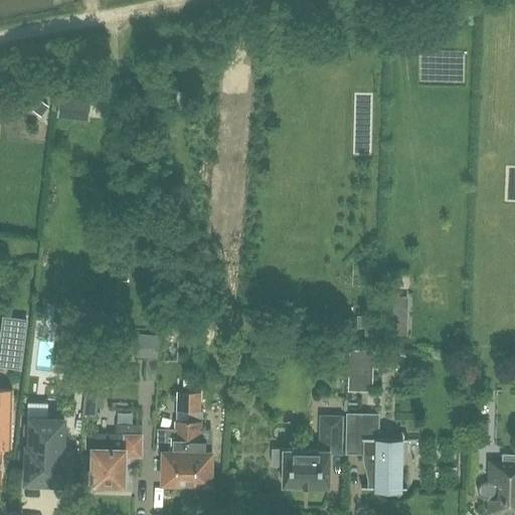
[(90,120),(93,87),(60,93),(57,117),(90,120)]
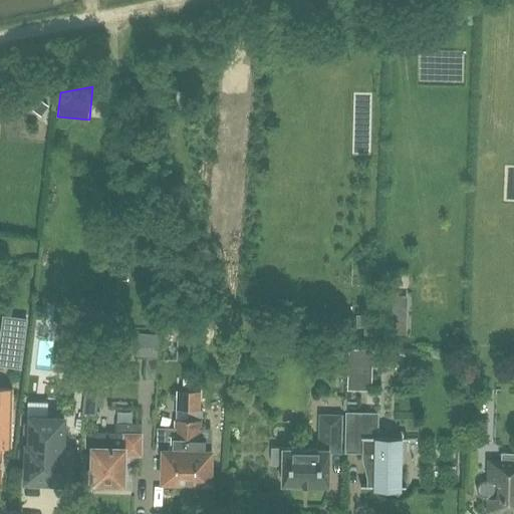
[(199,291),(191,290),(190,307),(198,308),(199,291)]
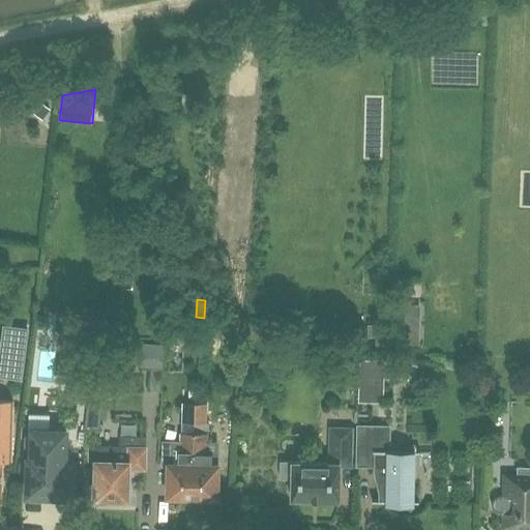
[(383,326),(367,326),(367,337),(383,337),(383,326)]
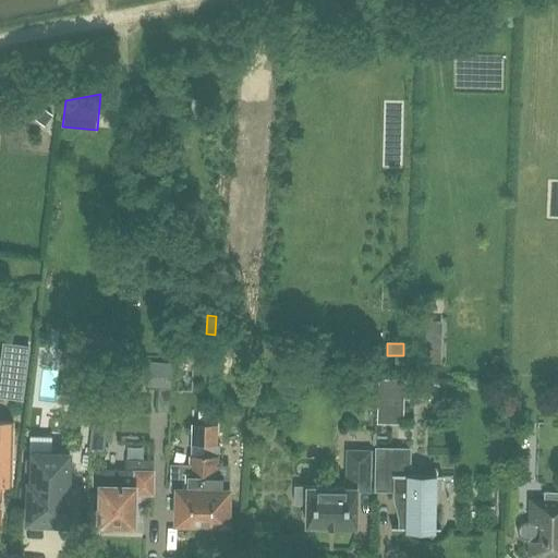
[(0,387),(24,390),(29,348),(4,344),(0,376),(0,387)]
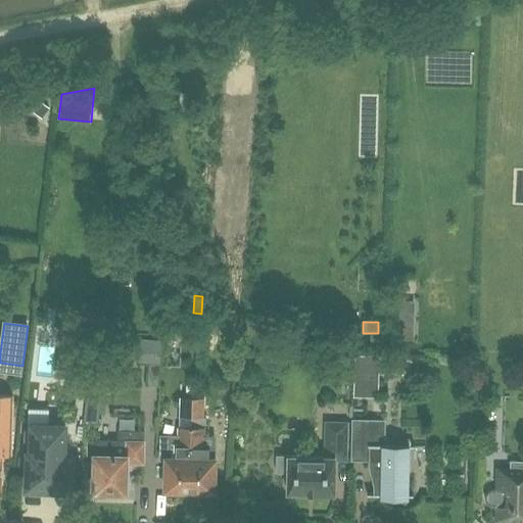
[(159,386),(162,341),(140,339),(139,364),(149,365),(147,385),(159,386)]
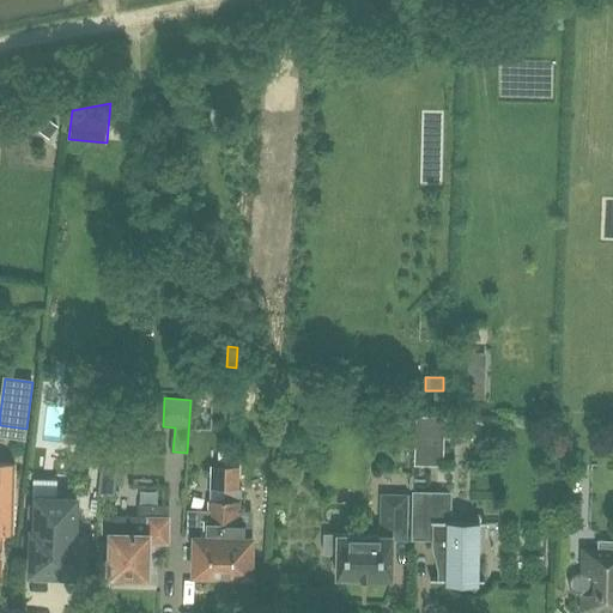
[(114,498),(121,448),(105,447),(99,496),(114,498)]
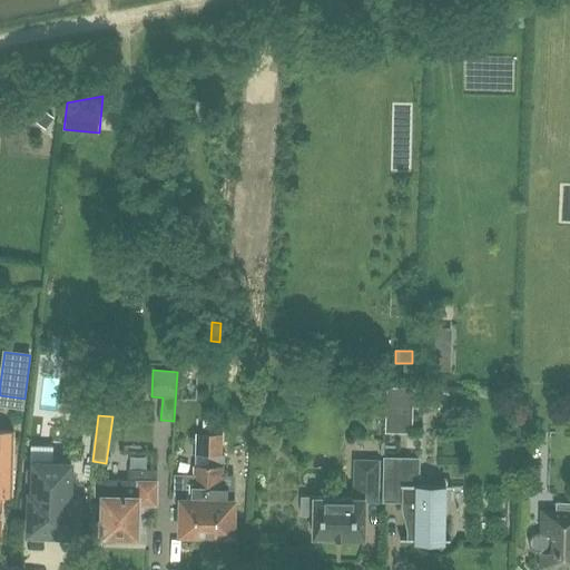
[(210,455),(213,434),(197,434),(196,455),(210,455)]
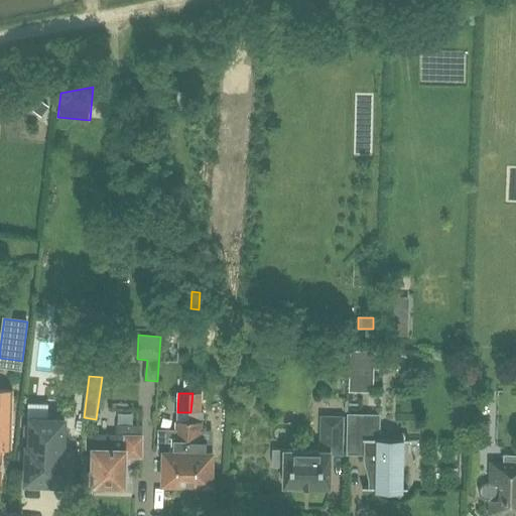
[(202,412),(202,393),(192,393),(190,412),(202,412)]
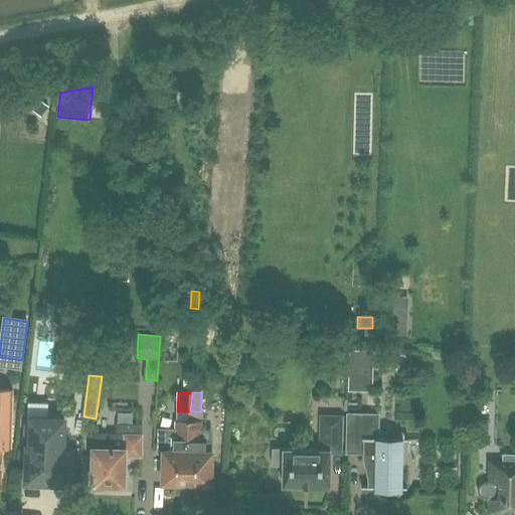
[(10,448),(11,406),(0,405),(0,482),(0,483),(1,448),(10,448)]
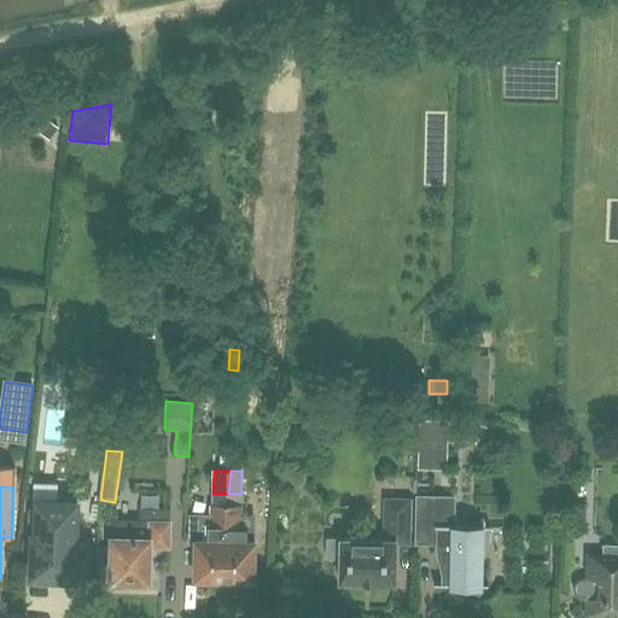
[(410,535),(410,500),(392,499),(391,513),(384,513),(384,540),(340,538),(340,540),(327,538),(327,559),(340,559),(339,583),(396,584),(397,535),(410,535)]
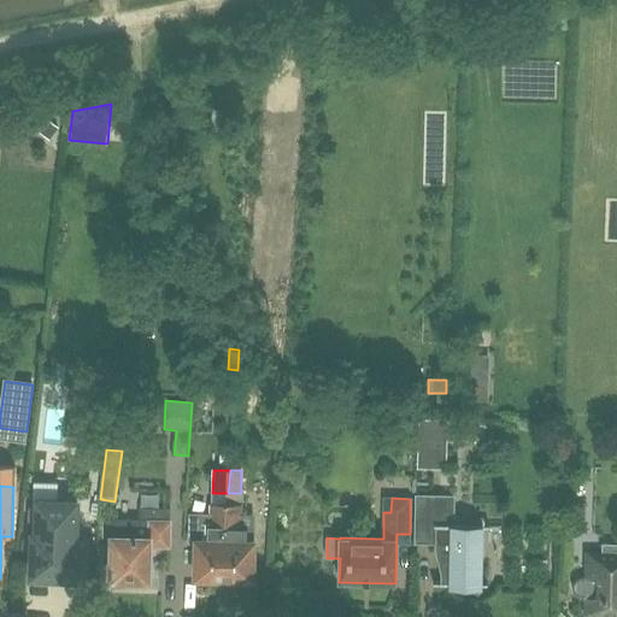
[(78,576),(78,559),(80,499),(35,499),(35,507),(28,507),(28,535),(31,535),(30,577),(34,577),(34,585),(51,585),(51,579),(75,579),(75,576),(78,576)]
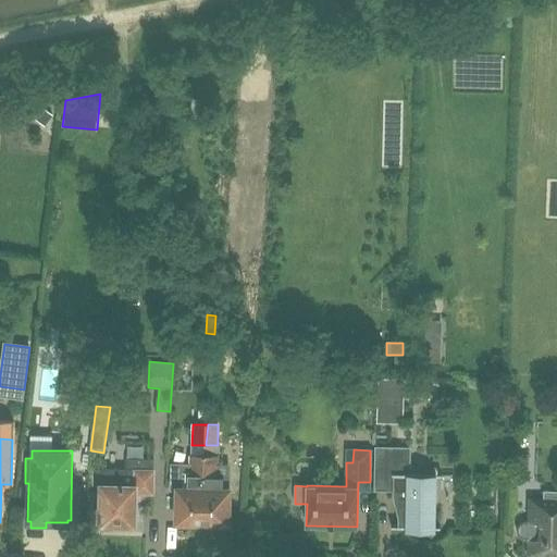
[(435,529),(436,474),(409,473),(409,453),(387,453),(386,484),(394,484),(394,492),(394,496),(395,500),(397,509),(398,514),(399,517),(399,521),(399,528),(435,529)]
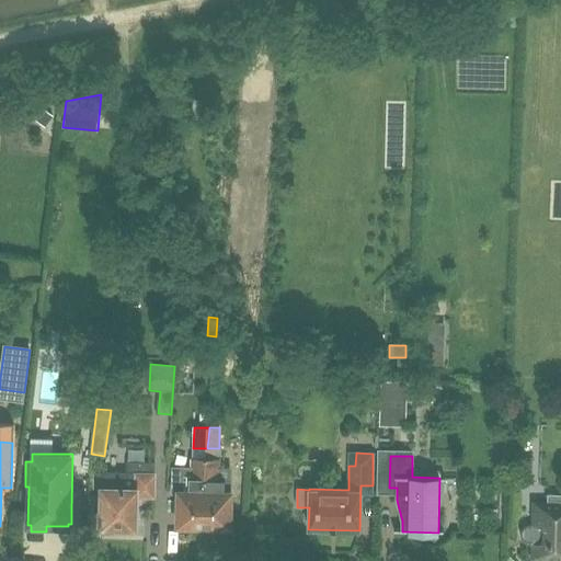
[(178,526),(180,526),(180,529),(183,530),(195,530),(195,527),(204,527),(206,458),(192,458),(191,473),(174,472),(173,492),(179,492),(178,526)]
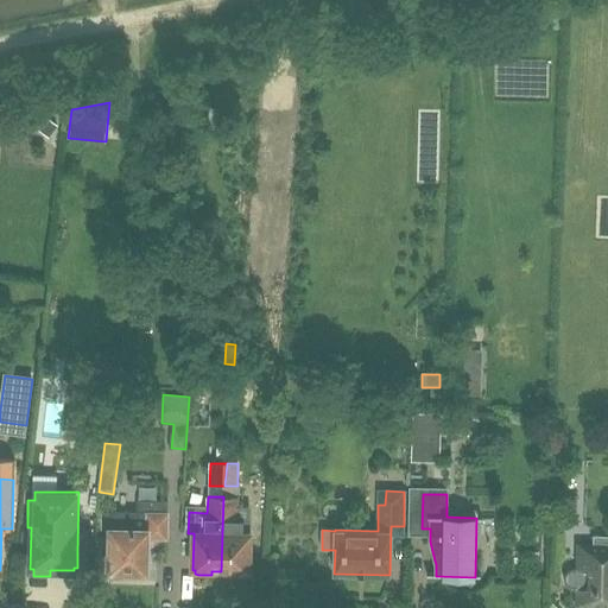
[(223,496),(221,571),(229,571),(229,576),(242,577),(246,575),(246,572),(249,572),(251,533),(238,533),(239,498),(223,496)]
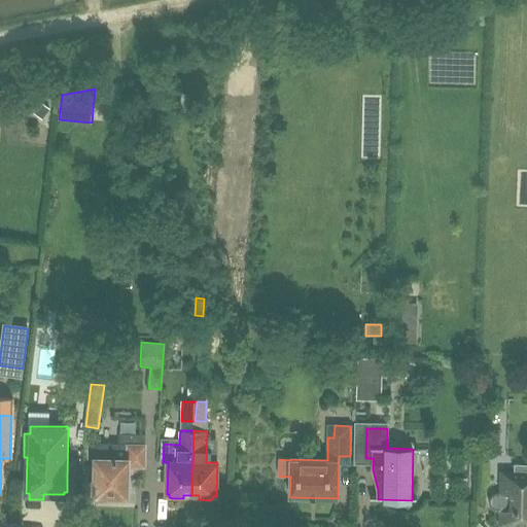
[(119,433),(118,444),(96,444),(91,444),(91,457),(96,457),(95,495),(128,495),(129,466),(145,466),(145,433),(125,433),(119,433)]
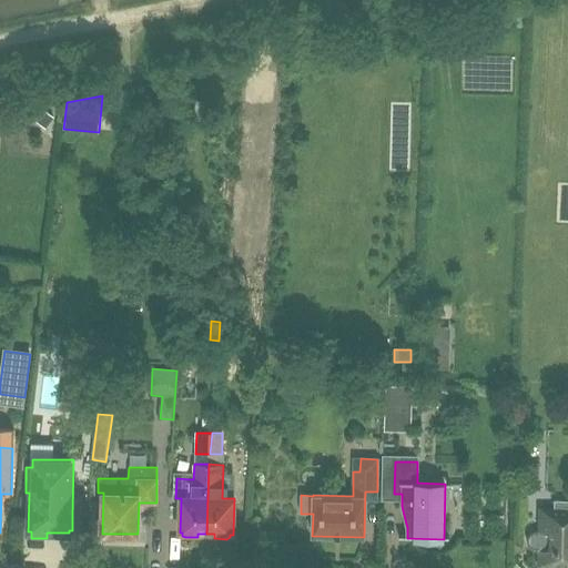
[(567,500),(554,500),(554,507),(554,517),(545,526),(545,533),(538,533),(537,533),(531,534),(528,537),(527,541),(528,546),(531,549),(536,550),(539,550),(538,563),(539,563),(539,567),(554,567),(555,564),(567,563),(567,500)]
